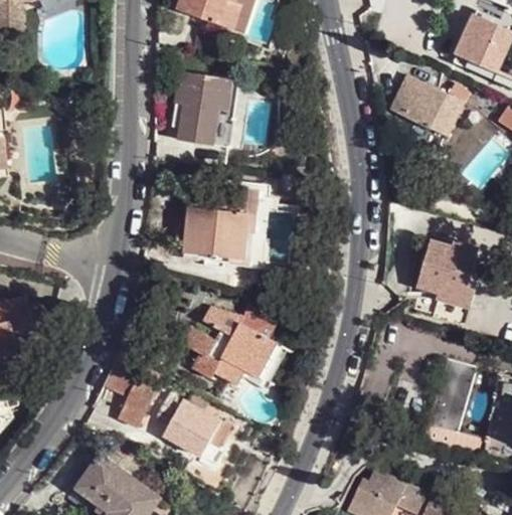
[(0,38),(14,38),(14,9),(36,0),(0,0),(0,38)]
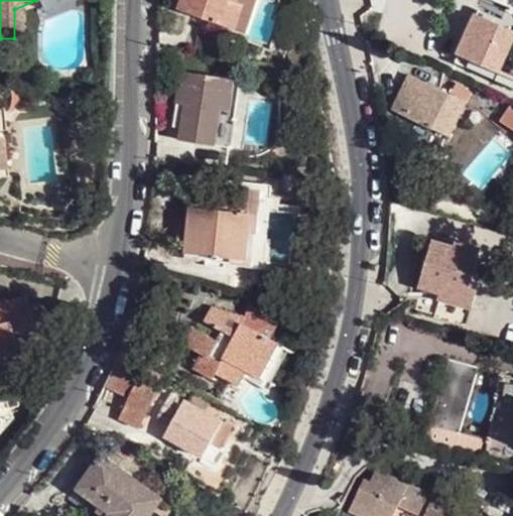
[(179,0),(177,8),(232,29),(241,3),(235,1),(234,0),(179,0)]
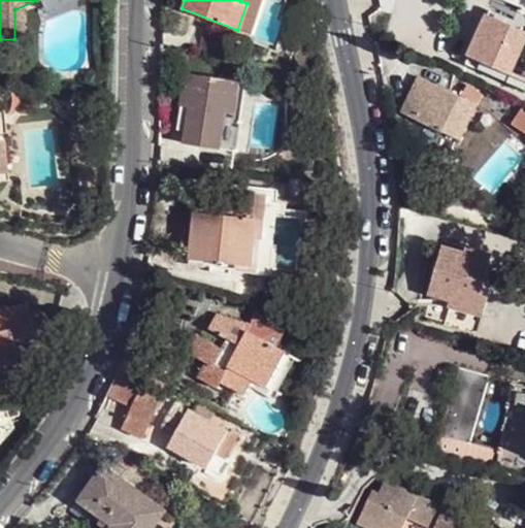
[(239,0),(240,1),(247,3),(237,30),(245,33),(256,7),(258,7),(261,0),(239,0)]
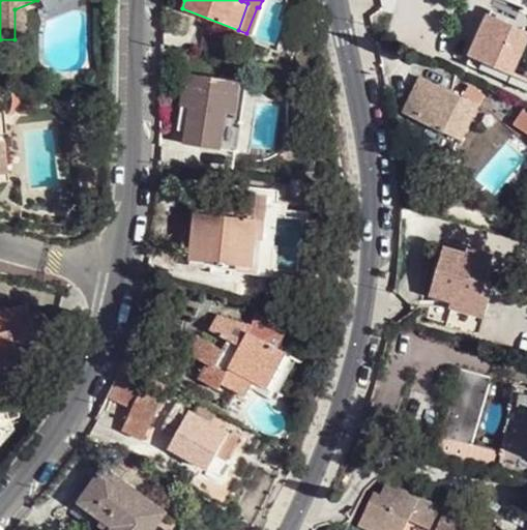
[(526,32),(487,15),(481,27),(476,38),(487,42),(480,59),(526,79),(526,32)]
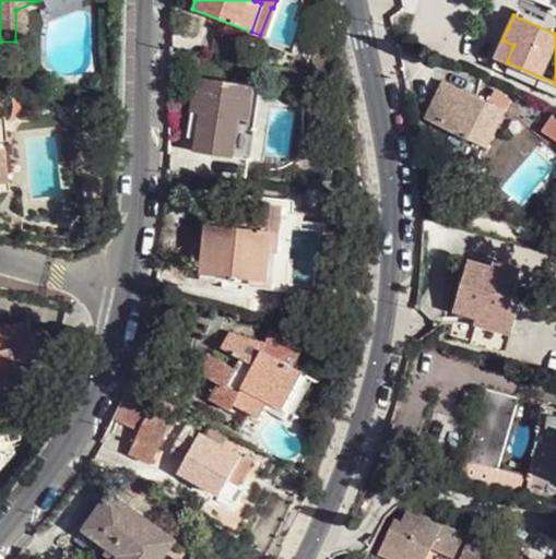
[(555,83),(507,62),(513,45),(503,40),(492,69),(555,95),(555,83)]
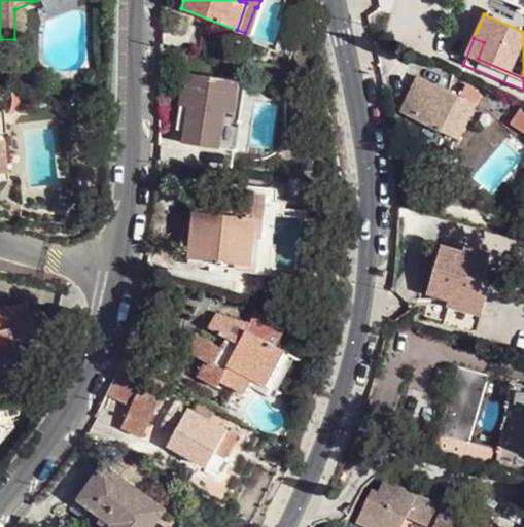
[(221,112),(231,113),(236,81),(183,73),(178,105),(187,107),(185,116),(184,130),(183,142),(215,147),(220,119),(221,112)]
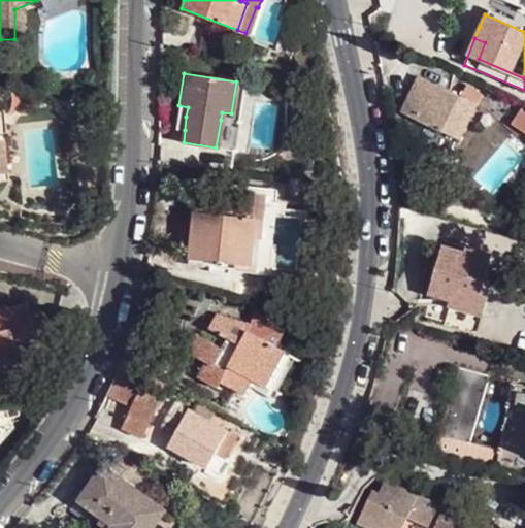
[(440,129),(460,137),(476,104),(481,95),(465,85),(457,96),(417,77),(411,89),(405,101),(419,108),(415,119),(439,132),(440,129)]
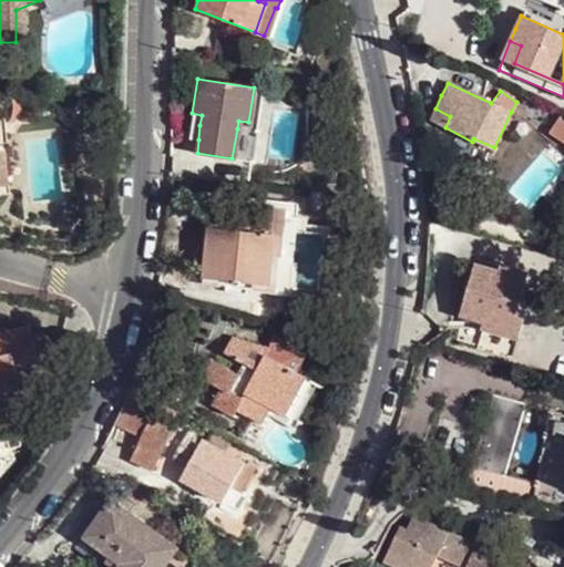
[(260,88),(254,88),(248,122),(238,121),(237,129),(246,131),(254,132),(260,88)]
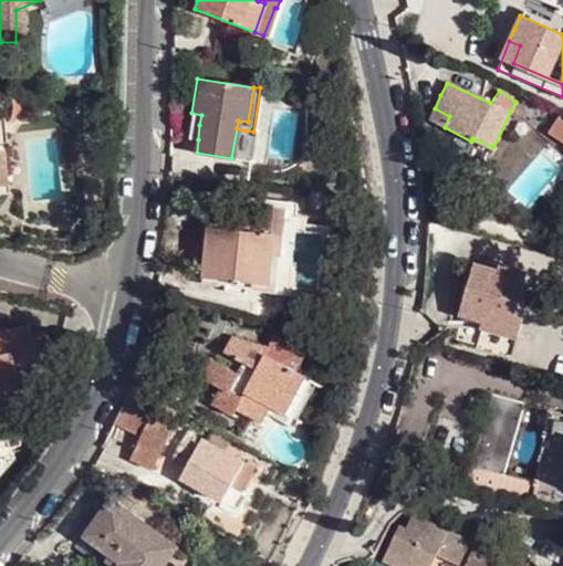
[(189,124),(199,125),(201,115),(191,113),(189,124)]
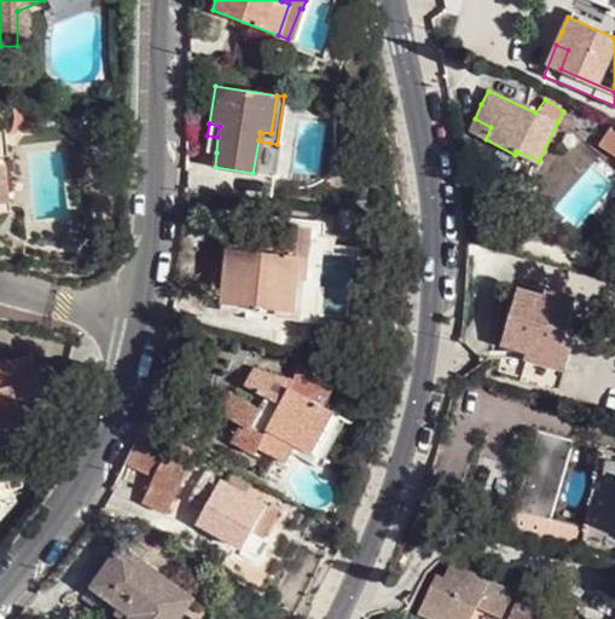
[(541,165),(539,161),(516,151),(515,155),(511,163),(537,175),(541,165)]
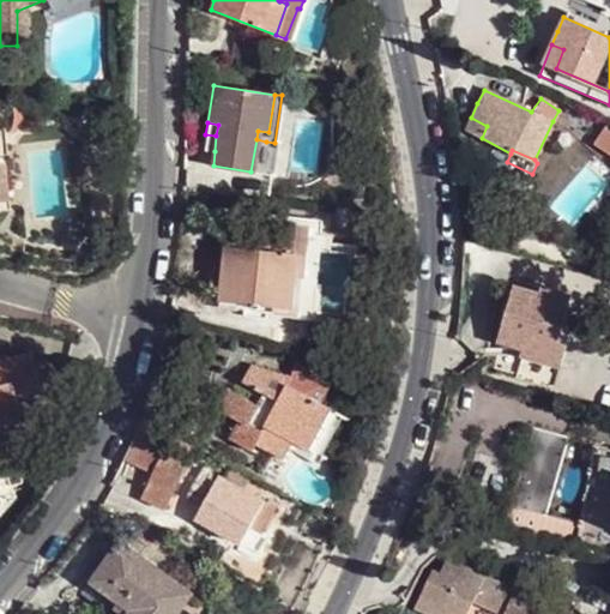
[(259,305),(269,306),(291,308),(294,275),(305,275),(308,228),(227,220),(223,260),(218,300),(239,304),(249,305),(248,311),(259,311),(259,305)]
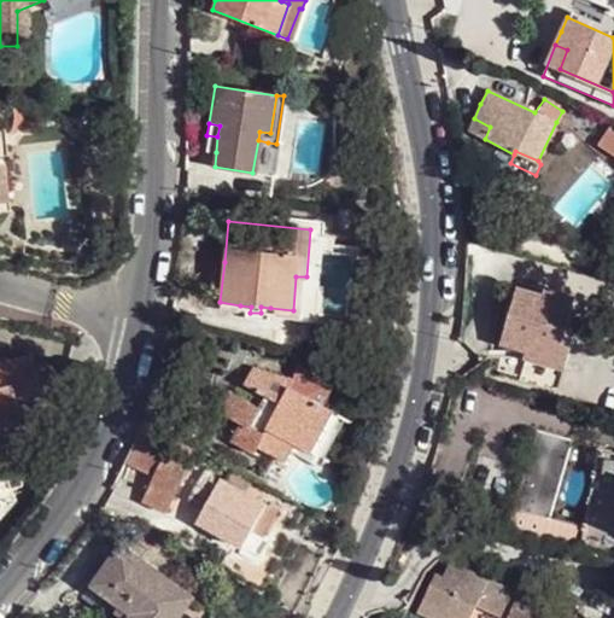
[(543,286),(541,293),(551,297),(553,290),(543,286)]
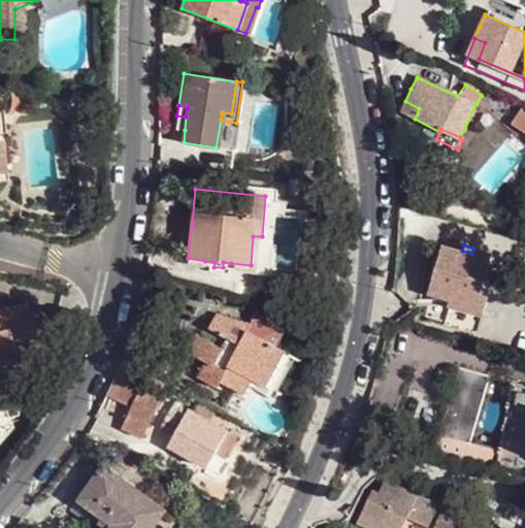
[(455,289),(477,295),(490,253),(472,248),(471,254),(462,251),(443,245),(428,293),(439,297),(451,300),(455,289)]
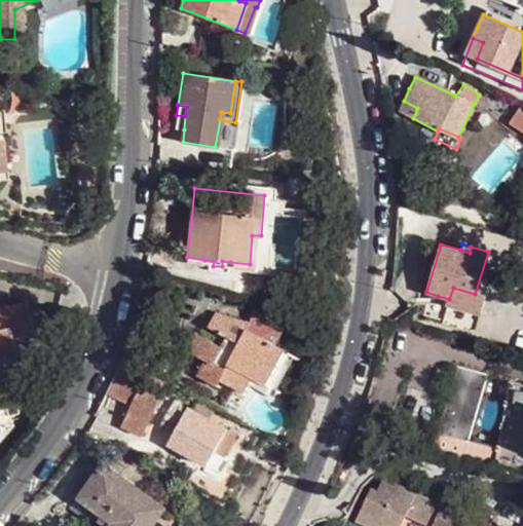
[(229,275),(230,262),(222,261),(222,266),(213,266),(214,261),(204,260),(204,272),(229,275)]
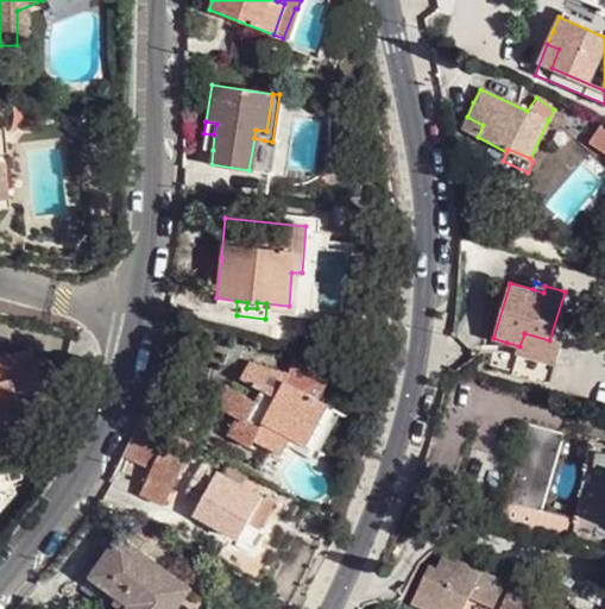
[(560,343),(549,340),(524,333),(520,346),(516,356),(553,366),(560,343)]
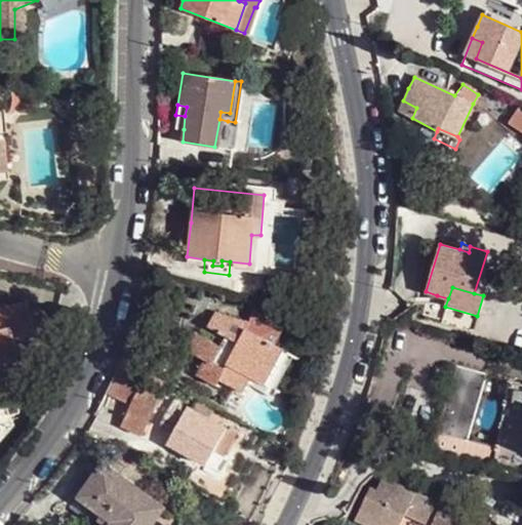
[(0,353),(13,350),(11,339),(32,333),(24,300),(0,306),(0,353)]
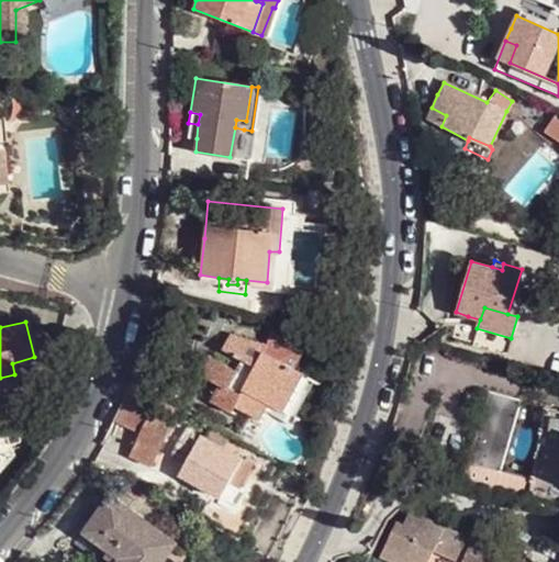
[(227,333),(225,338),(237,344),(241,337),(227,333)]
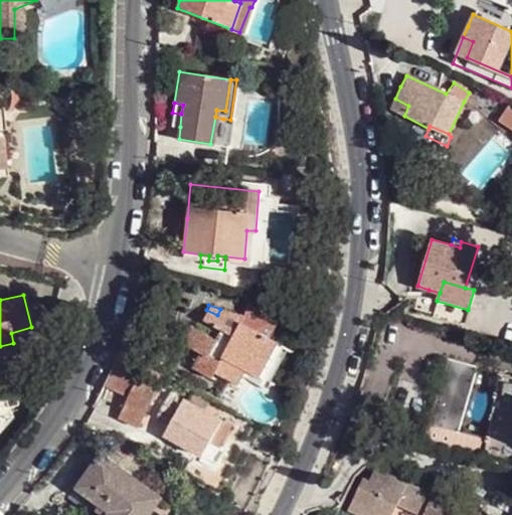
[(217,315),(206,310),(203,315),(201,320),(219,329),(213,337),(192,327),(182,344),(199,354),(192,367),(209,378),(213,371),(234,382),(242,369),(266,381),(285,345),(241,322),(243,317),(220,309),(217,315)]
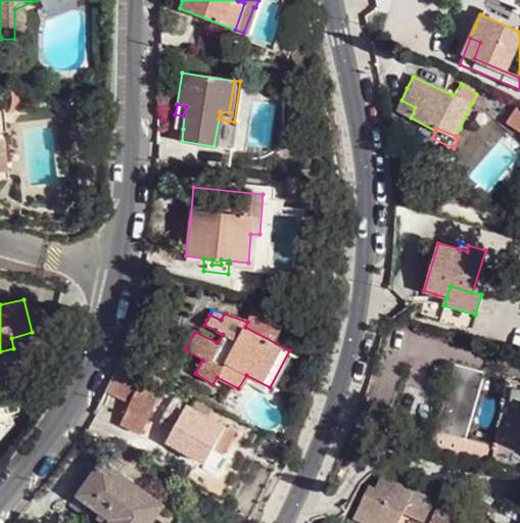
[(0,358),(15,353),(13,348),(0,351),(0,358)]
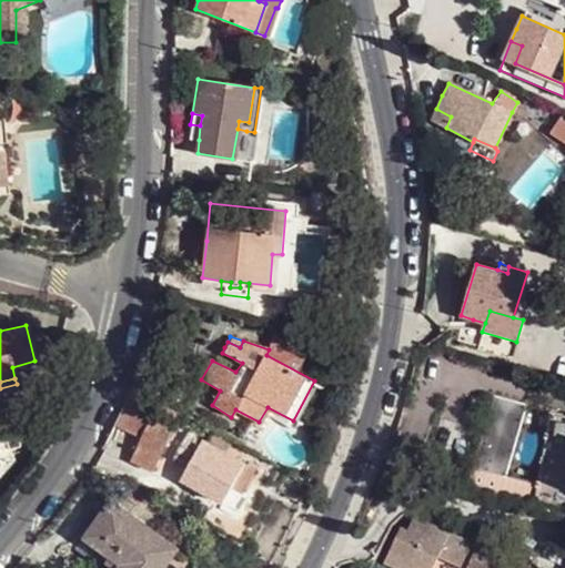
[(492,397),(472,469),(504,477),(511,455),(524,406),(492,397)]
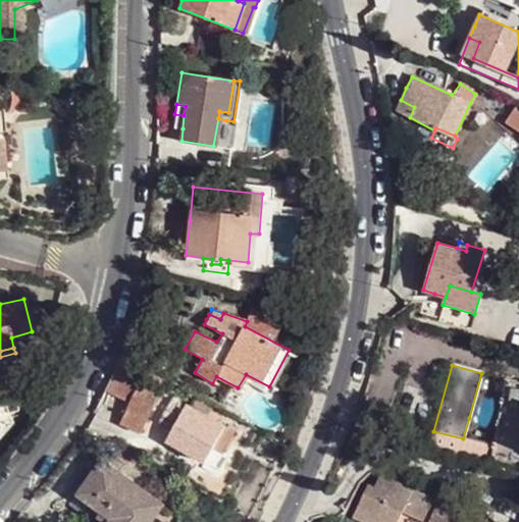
[(140,418),(146,421),(164,380),(143,370),(119,422),(126,426),(134,430),(140,418)]
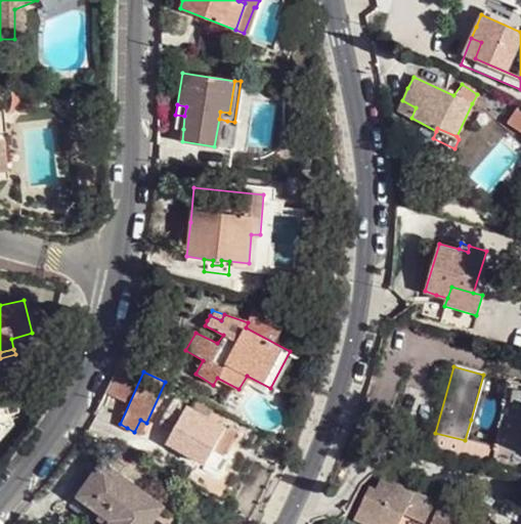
[(490,469),(520,477),(520,386),(507,383),(494,448),(470,441),(464,462),(490,469)]
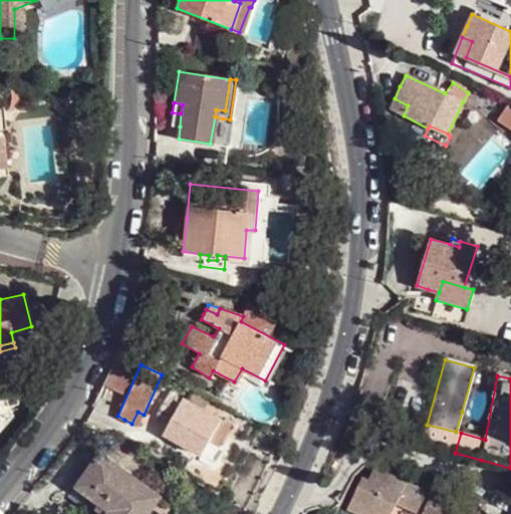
[(217,444),(228,425),(167,392),(156,416),(168,423),(163,434),(199,455),(208,439),(217,444)]
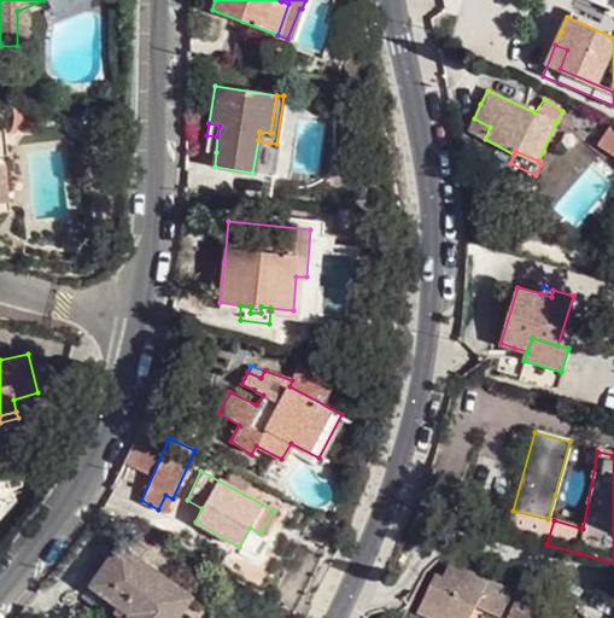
[(165,512),(173,499),(165,495),(158,509),(165,512)]
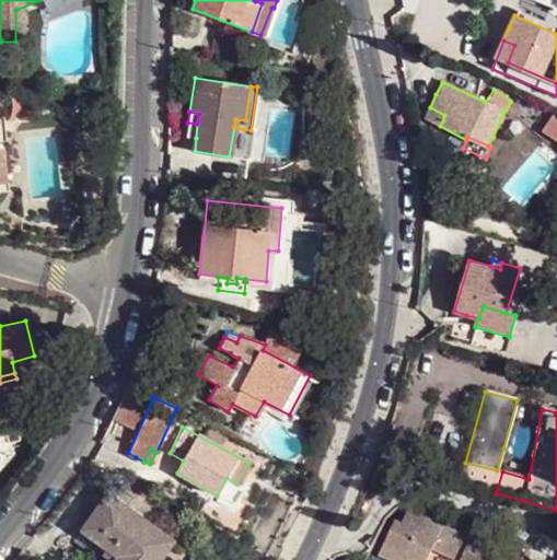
[(497,470),(465,463),(462,473),(459,483),(496,493),(502,471),(497,470)]
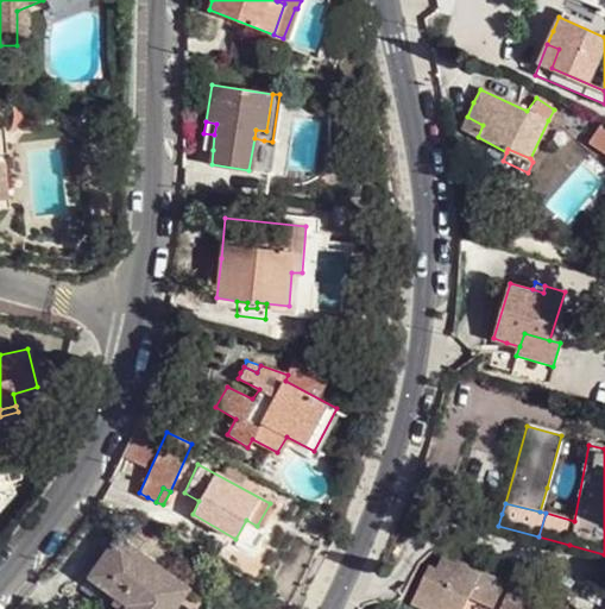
[(150,529),(140,525),(134,535),(143,540),(150,529)]
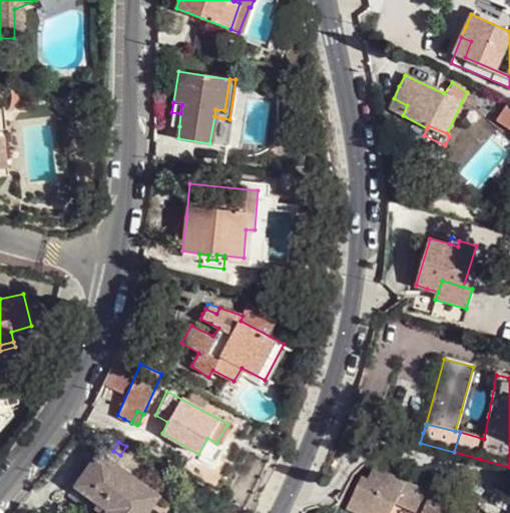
[(71,485),(92,500),(104,510),(102,512),(170,512),(174,508),(155,494),(113,464),(95,451),(83,468),(71,485)]
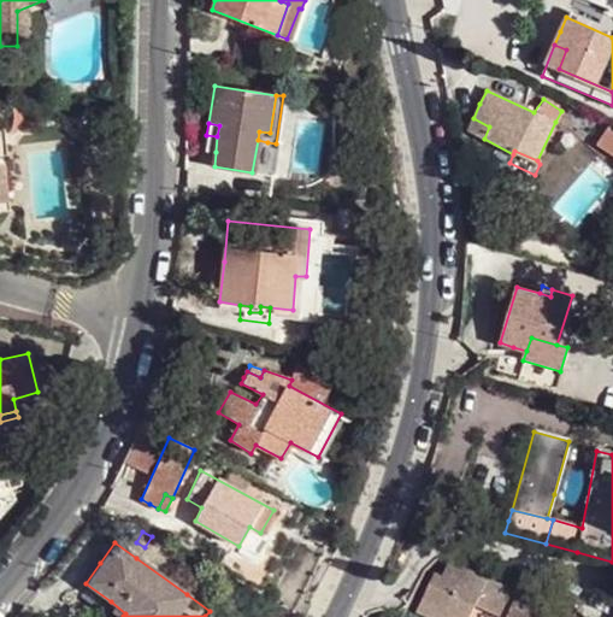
[(569,616),(446,559),(438,576),(432,574),(424,592),(416,611),(429,616),(467,616),(473,605),(500,616),(569,616)]
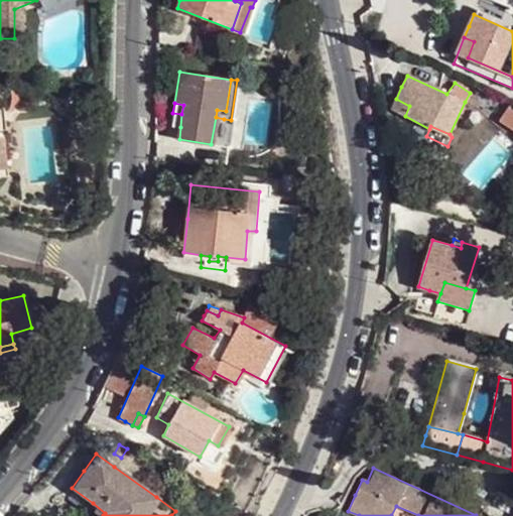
[(86,514),(93,503),(72,488),(66,499),(86,514)]
